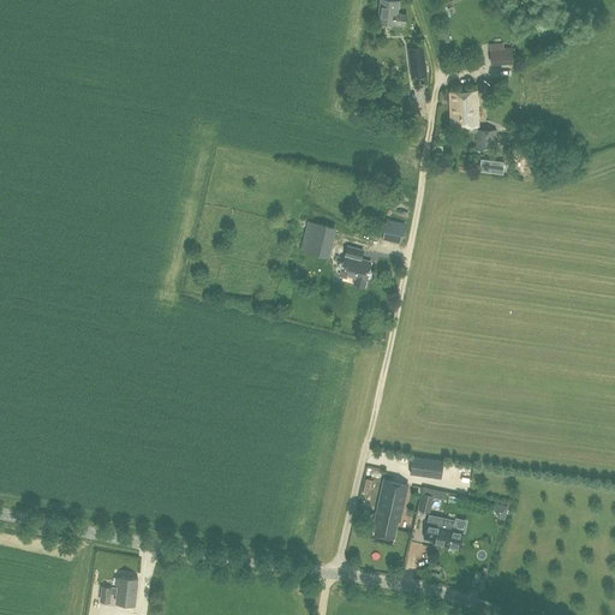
[(400,0),(398,0),(380,0),(377,24),(406,27),(407,13),(399,13),(400,0)]
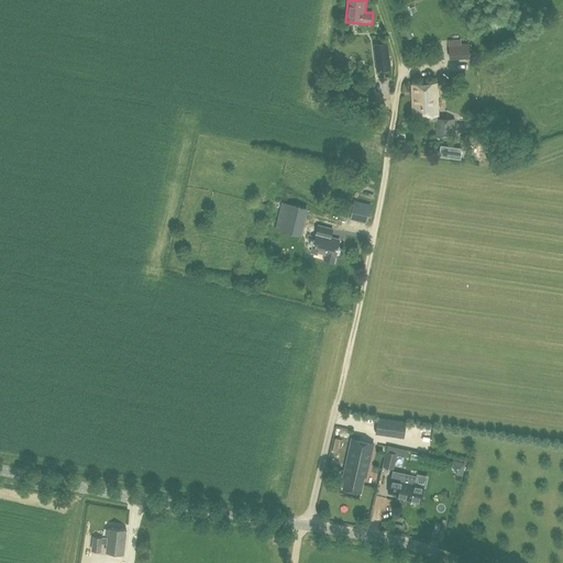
[(449,59),(470,57),(468,43),(461,44),(461,39),(448,40),(449,59)]
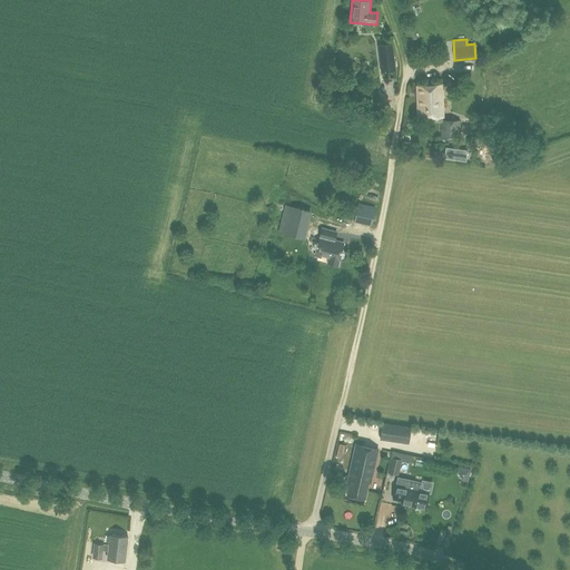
[(392,51),(379,53),(381,71),(394,70),(392,51)]
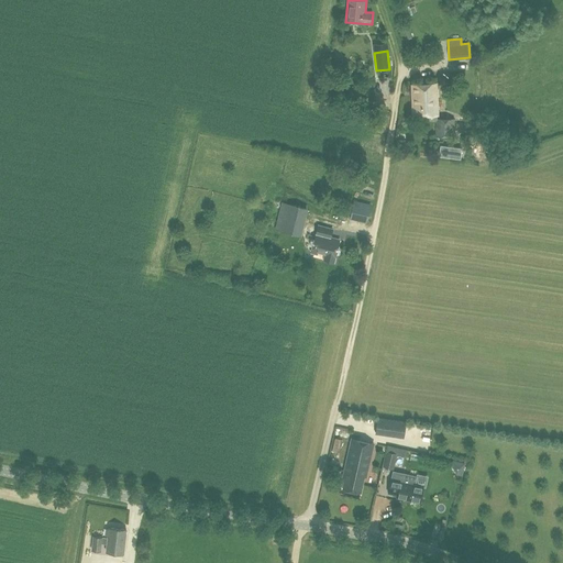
[(414,114),(438,113),(437,83),(412,85),(414,114)]
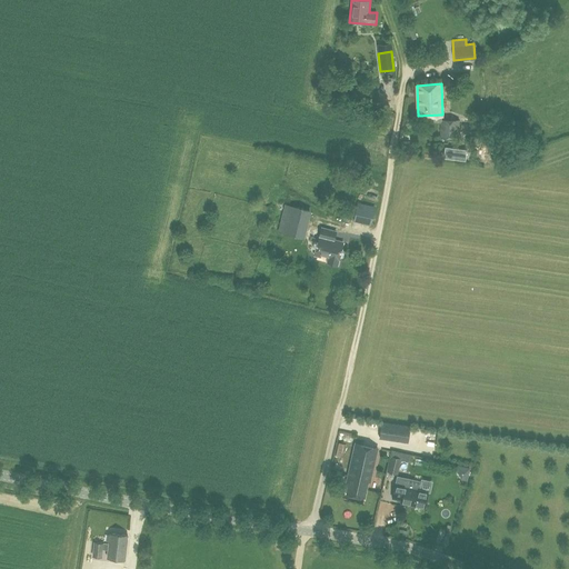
[(459,120),(440,120),(440,138),(459,138),(459,120)]
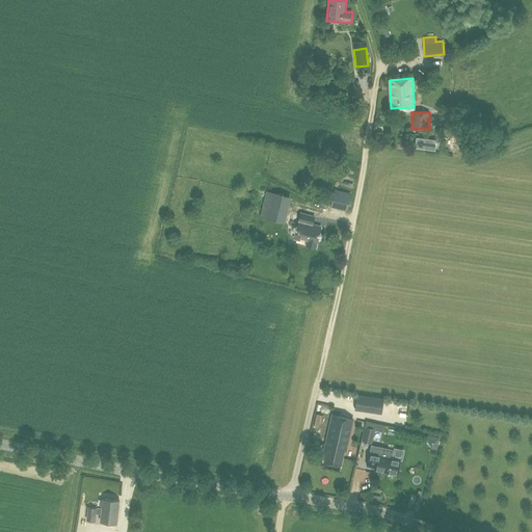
[(381,144),(383,132),(375,130),(372,143),(381,144)]
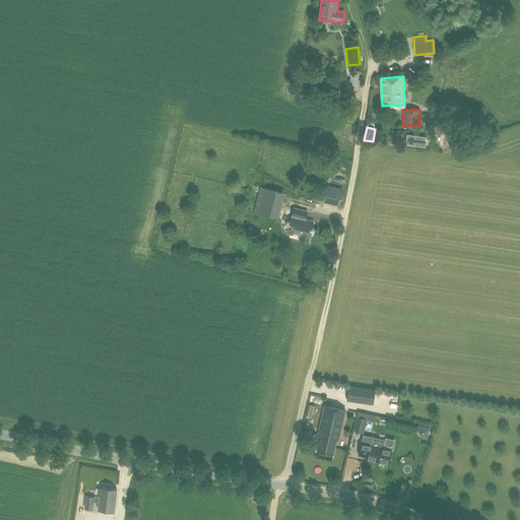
[(263,187),(261,194),(275,197),(276,190),(263,187)]
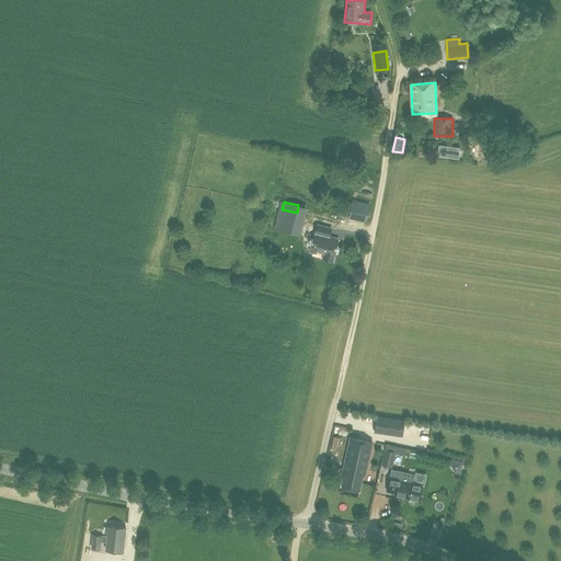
[(352,202),(348,218),(366,222),(370,206),(352,202)]
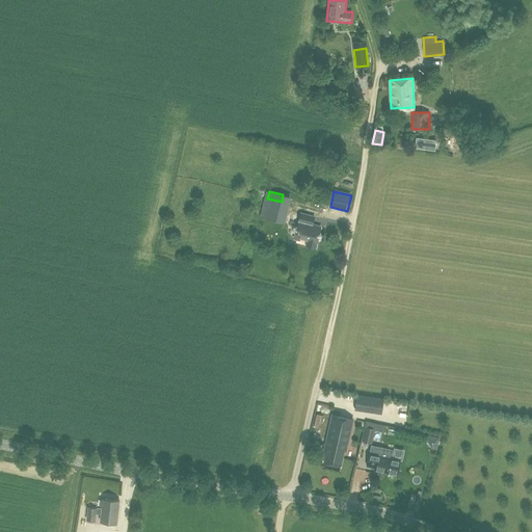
[(288,207),(274,204),(270,219),(285,222),(288,207)]
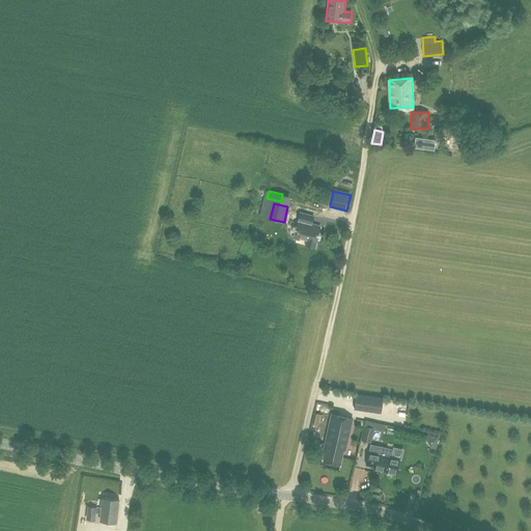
[(307,242),(306,245),(315,247),(320,226),(312,224),(314,217),(300,213),(294,239),(307,242)]
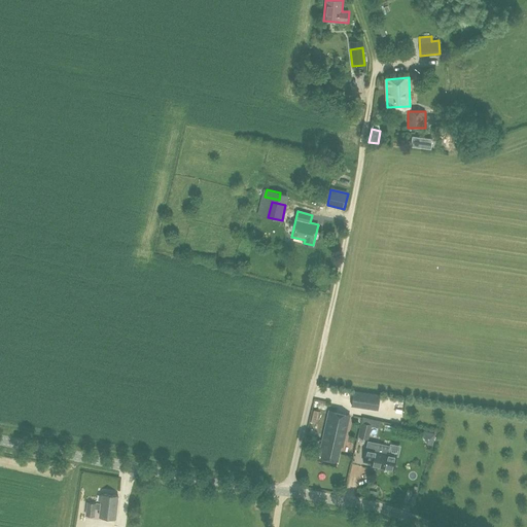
[(351,407),(378,410),(380,394),(353,390),(351,407)]
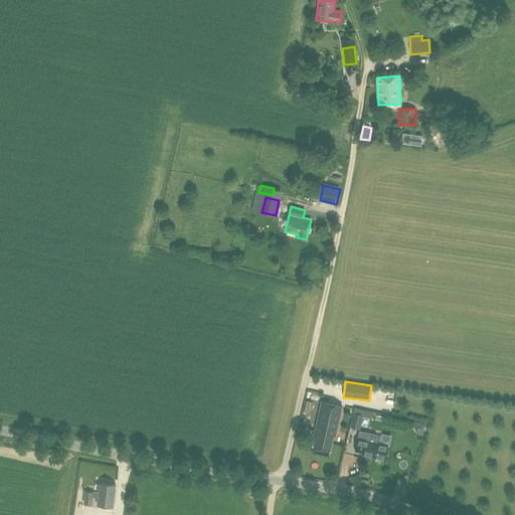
[(317,423),(318,423),(313,447),(330,450),(334,435),(336,436),(342,406),(322,401),(317,423)]
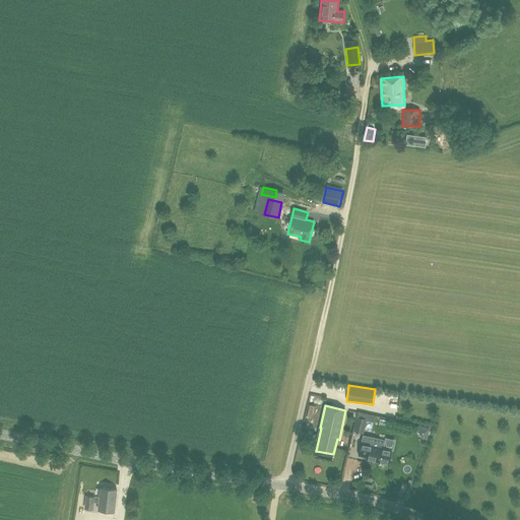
[(356,416),(353,431),(364,433),(367,418),(356,416)]
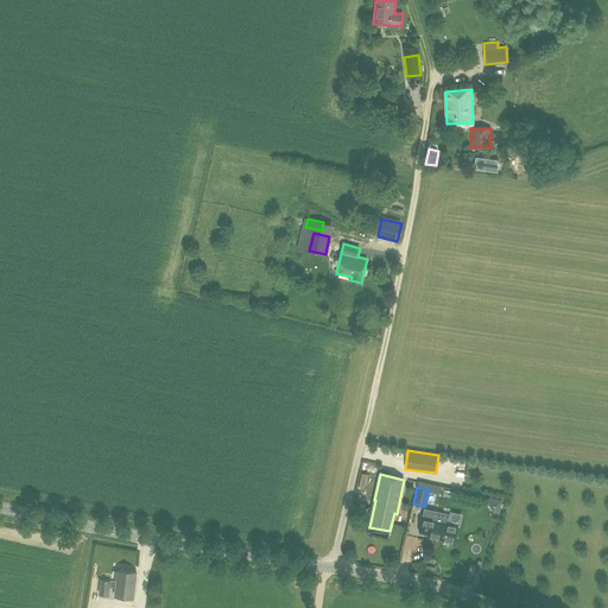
[(418,532),(429,534),(429,537),(454,543),(457,525),(449,523),(451,514),(424,508),(418,532)]
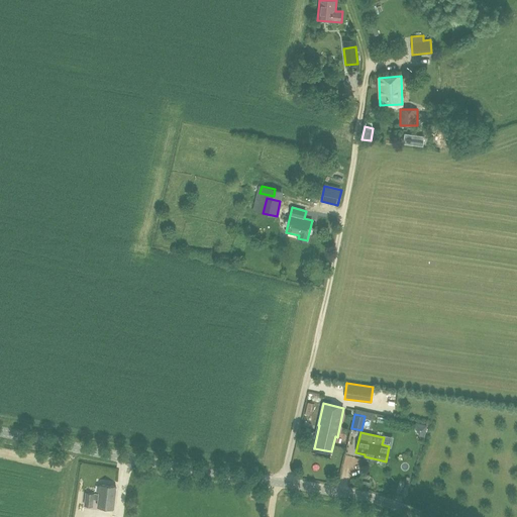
[(93,494),(86,493),(84,505),(92,506),(93,499),(98,499),(97,507),(114,509),(116,486),(100,484),(100,486),(97,486),(97,492),(99,492),(99,494),(93,493),(93,494)]
